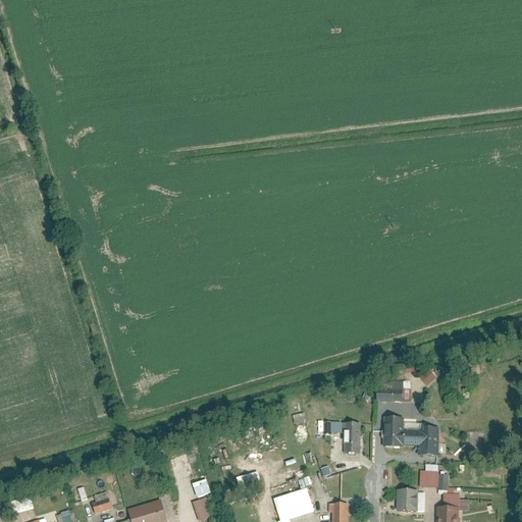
[(431,385),(437,379),(429,371),(423,377),(431,385)]
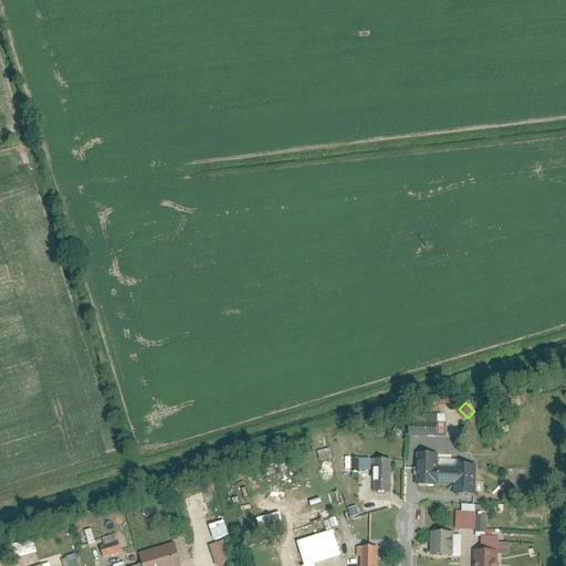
[(407,412),(407,433),(433,435),(433,433),(443,433),(443,421),(435,421),(435,413),(407,412)]
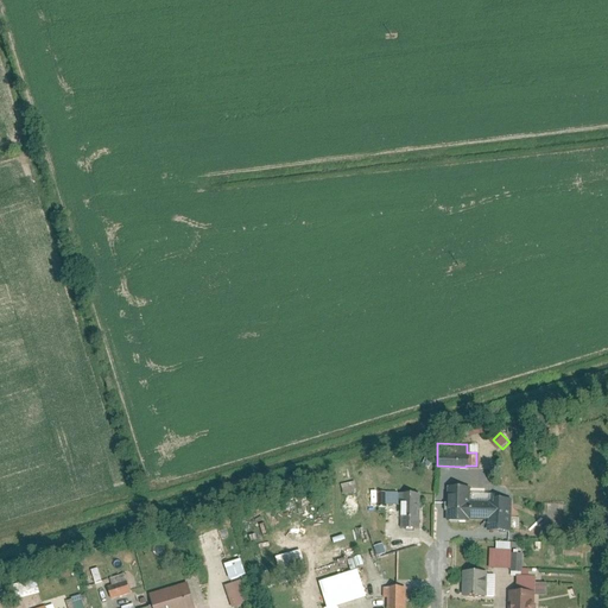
[(481,492),(481,498),(467,498),(467,486),(445,485),(444,518),(486,519),(485,529),(508,530),(510,495),(493,495),(493,492),(481,492)]
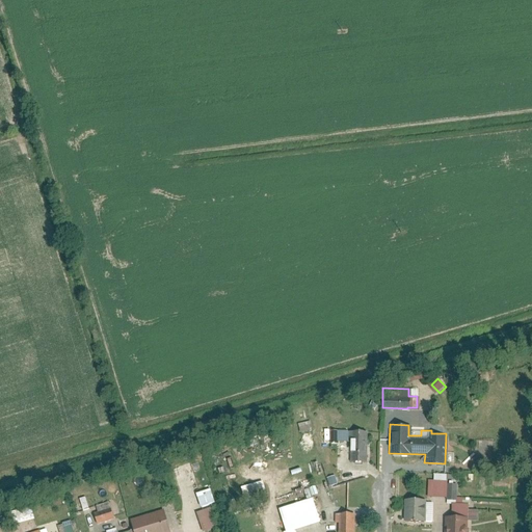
[(336,442),(336,440),(349,440),(349,461),(365,461),(365,430),(328,429),(328,442),(336,442)]
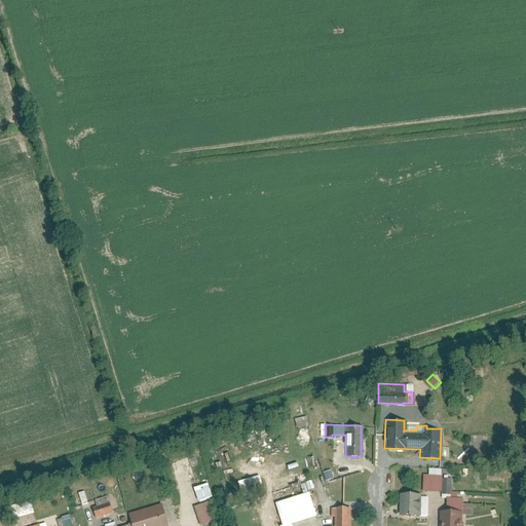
[(451,478),(441,478),(441,475),(439,475),(439,468),(427,468),(427,474),(421,474),(421,490),(440,490),(440,493),(450,493),(451,478)]
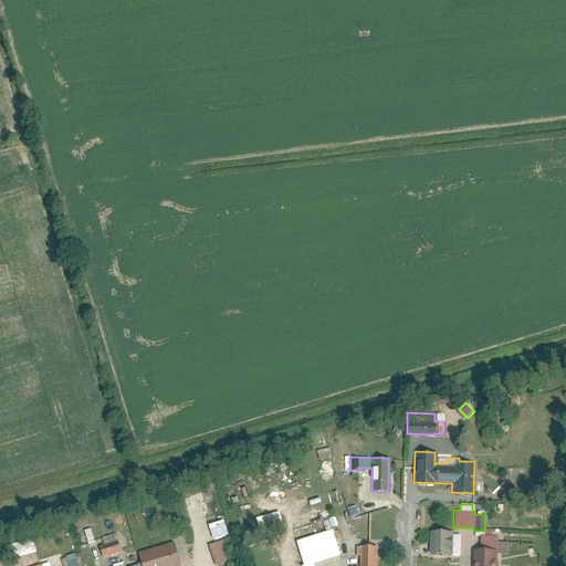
[(285,513),(261,516),(263,533),(287,530),(285,513)]
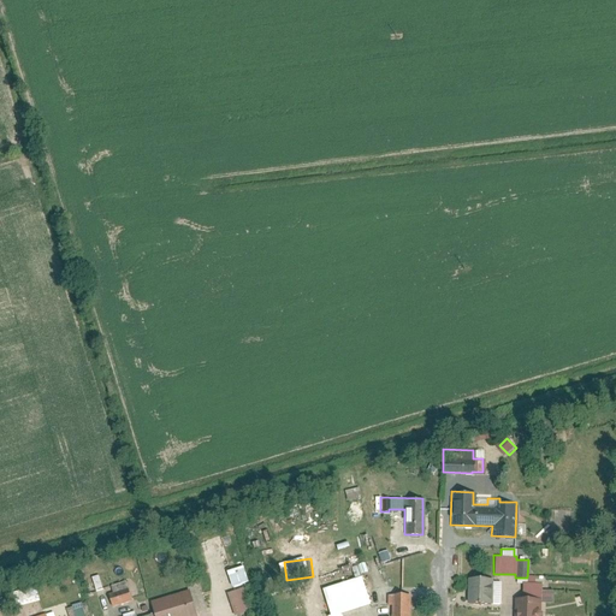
[(232,570),(237,587),(254,582),(248,566),(232,570)]
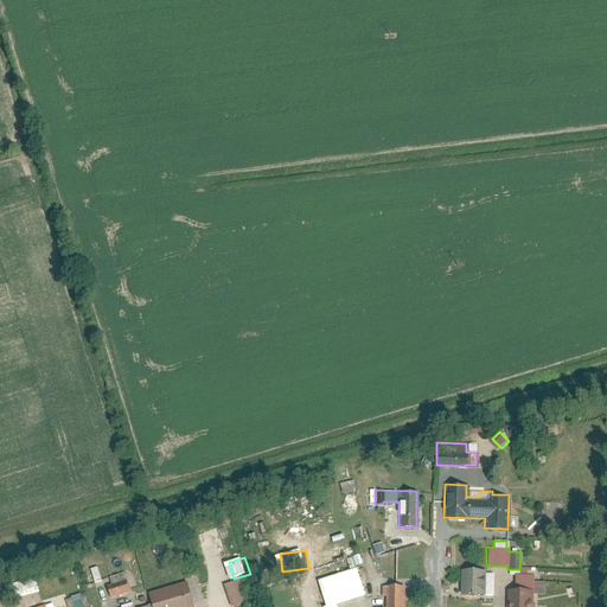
[(80,579),(75,563),(68,564),(72,580),(80,579)]
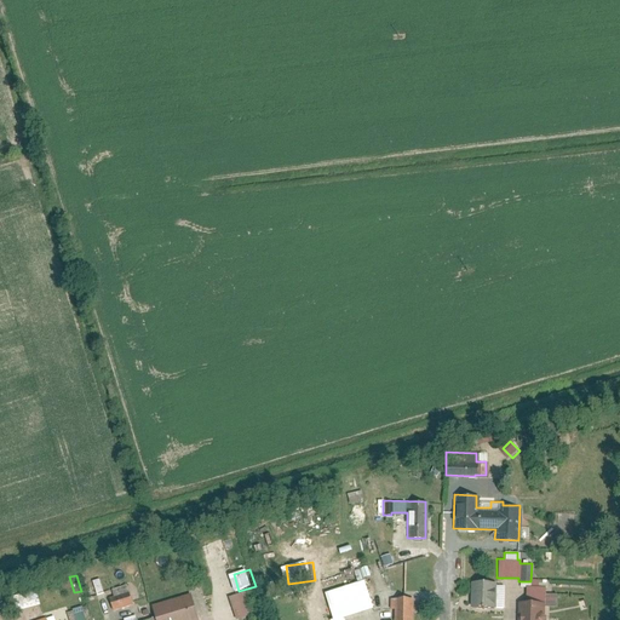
[(103,591),(98,577),(92,579),(97,592),(103,591)]
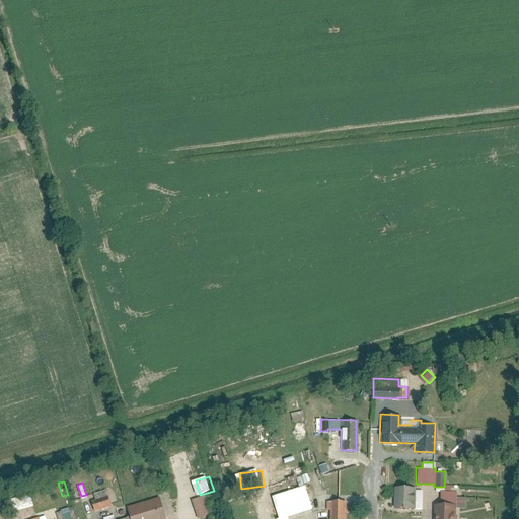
[(302,485),(270,495),(278,518),(309,508),(302,485)]
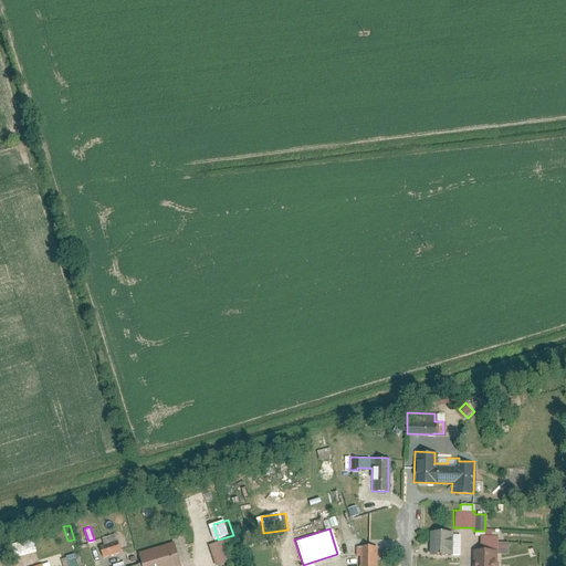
[(459,532),(429,530),(428,552),(458,553),(459,532)]
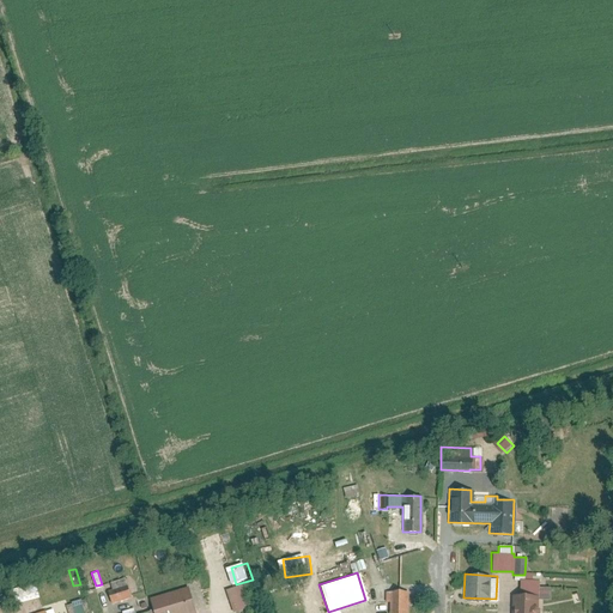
[(108,590),(111,601),(132,594),(126,576),(110,582),(113,588),(108,590)]
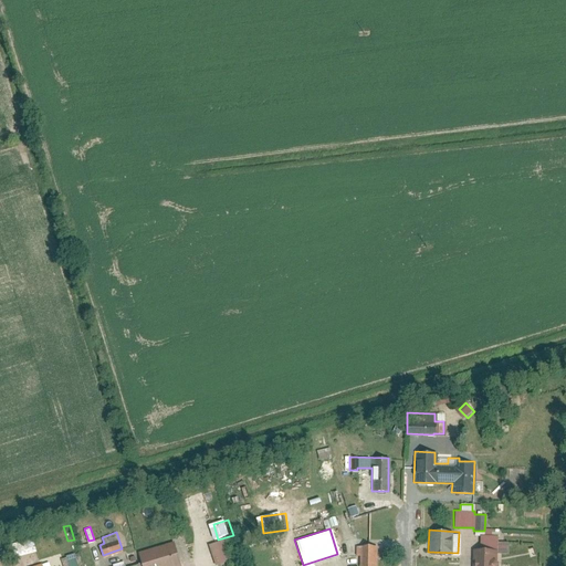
[(479,534),(478,548),(472,548),(471,565),(494,565),(495,551),(506,552),(506,542),(496,541),(496,535),(479,534)]
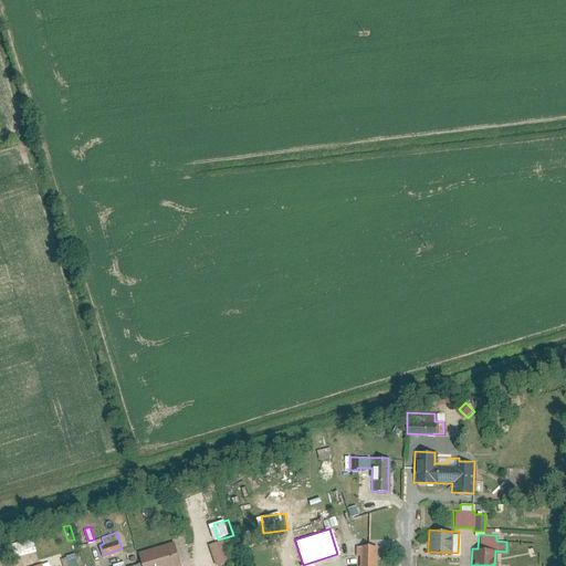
[(33,537),(10,543),(13,556),(37,551),(33,537)]
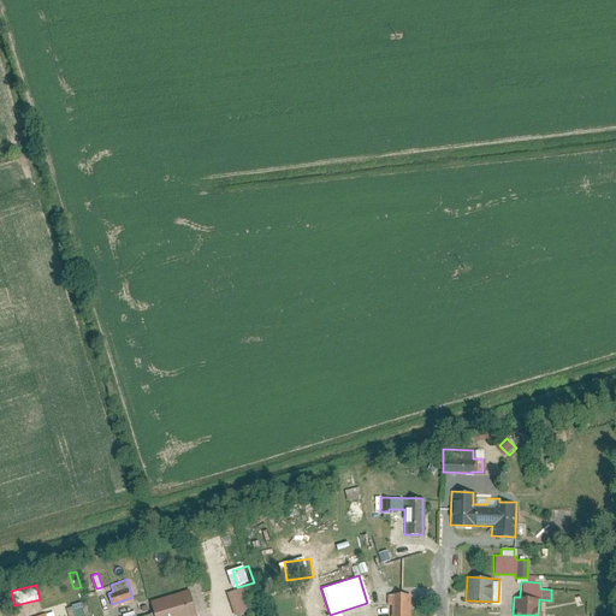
[(189,587),(150,600),(155,615),(195,615),(199,615),(189,587)]
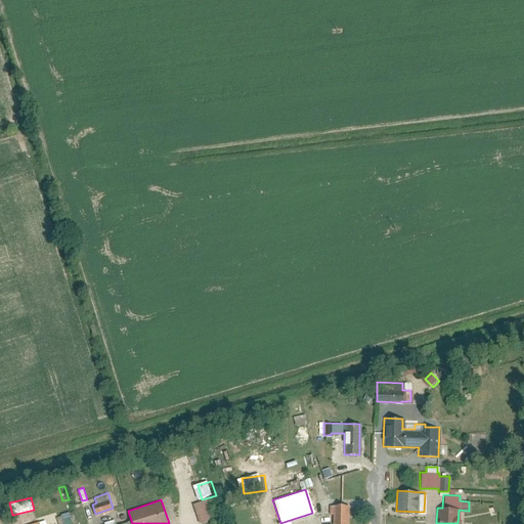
[(206,499),(193,504),(200,522),(212,518),(206,499)]
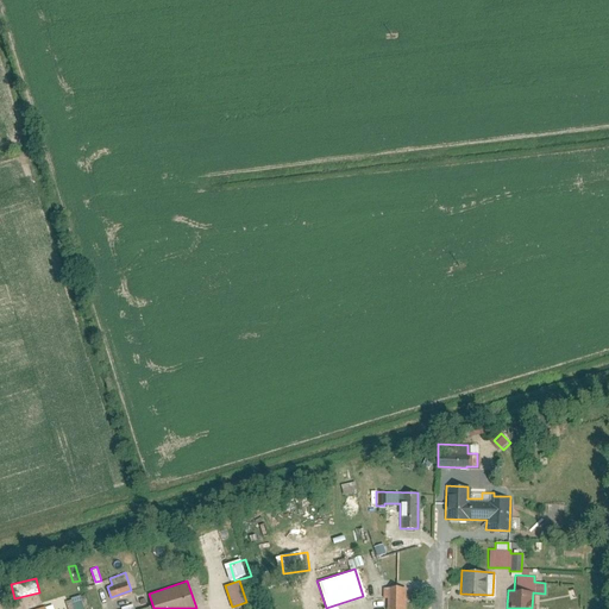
[(402,608),(403,586),(382,586),(382,596),(387,597),(385,608),(402,608)]
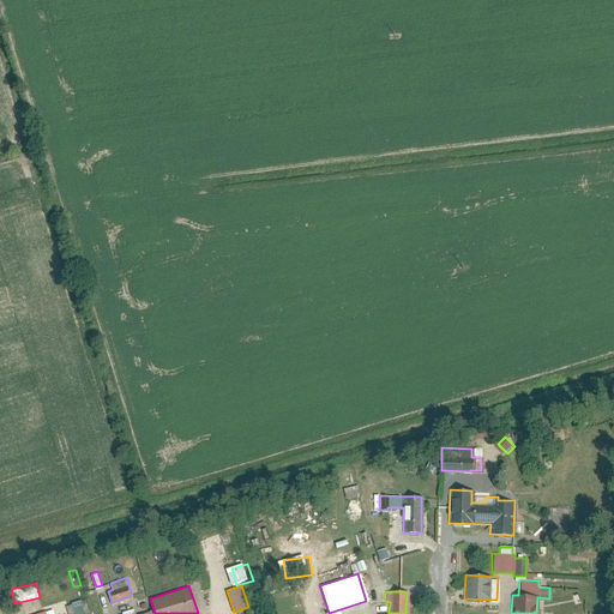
[(80,613),(89,612),(84,597),(71,602),(74,613),(80,613)]
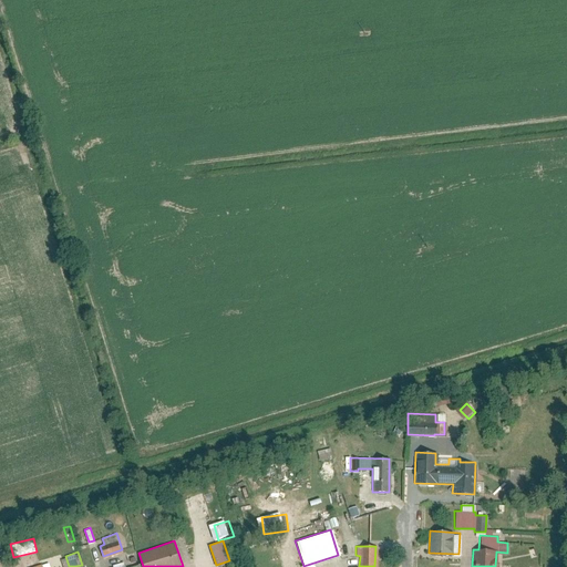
All buildings are outlined.
